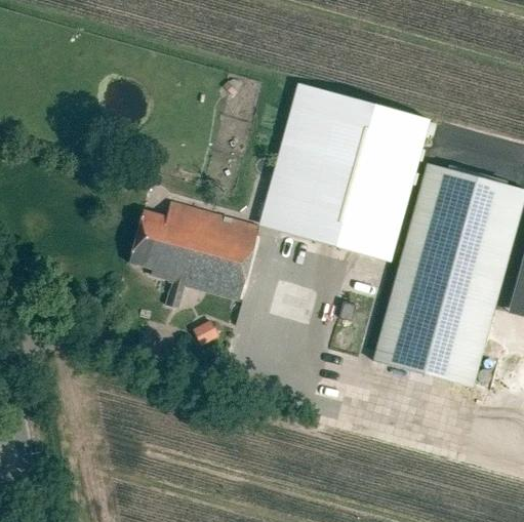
[(298,83),(259,226),(390,262),(429,119),(298,83)]
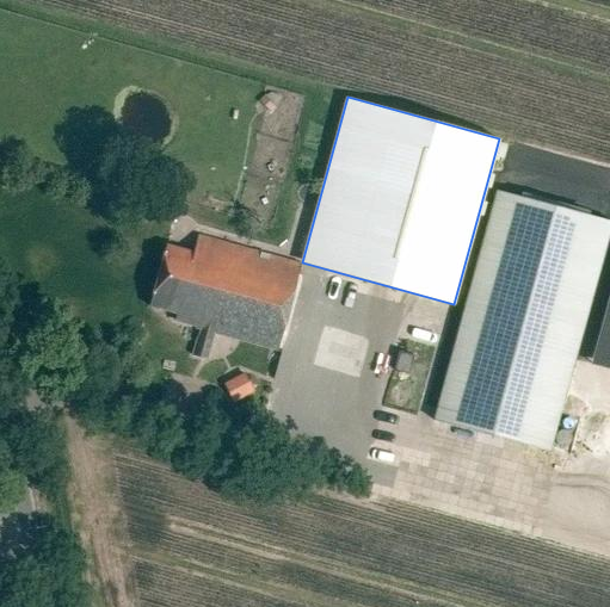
[(609,218),(498,189),(435,417),(550,450),(609,229),(609,218)]
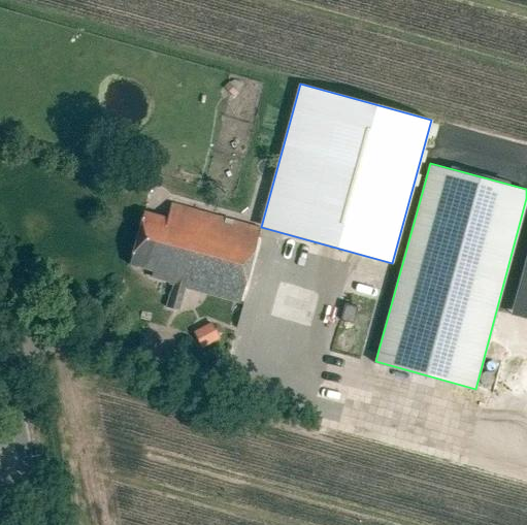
[(241,301),(261,227),(172,202),(168,217),(144,210),(130,263),(154,269),(153,275),(170,281),(170,282),(175,283),(173,290),(172,290),(168,305),(179,308),(186,286),(241,301)]
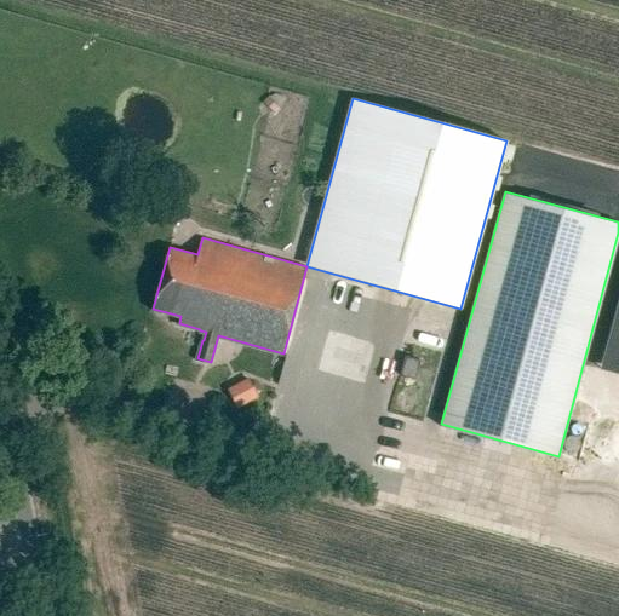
[(406,353),(401,374),(417,378),(422,358),(406,353)]
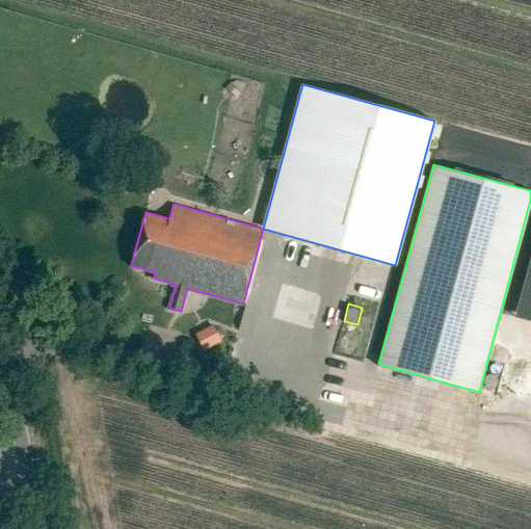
[(204,347),(223,340),(217,322),(197,329),(204,347)]
